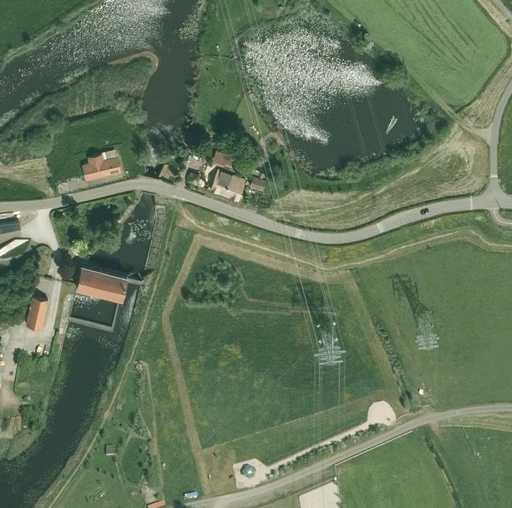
[(215,152),(211,166),(223,170),(228,156),(215,152)]
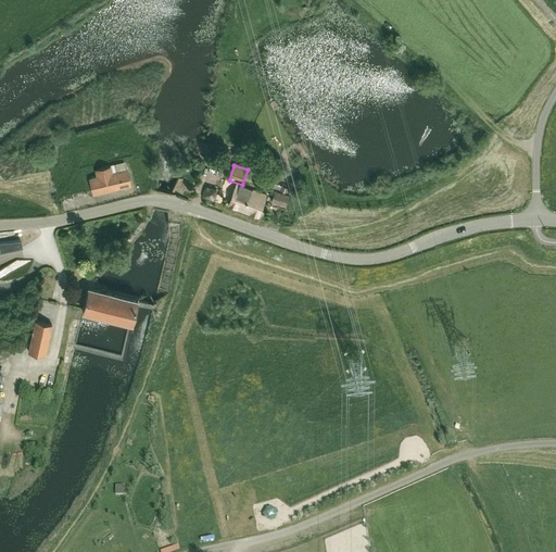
[(89,183),(93,200),(131,190),(127,173),(113,176),(111,171),(96,174),(97,180),(89,183)]
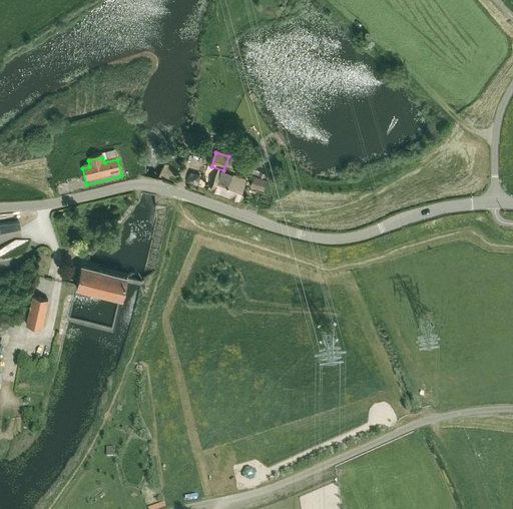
[(244,184),(218,174),(211,192),(237,202),(244,184)]
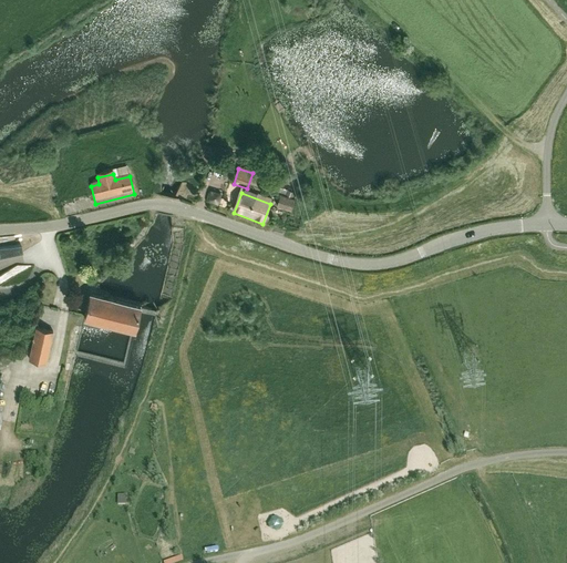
[(220,197),(210,195),(207,205),(217,208),(220,197)]
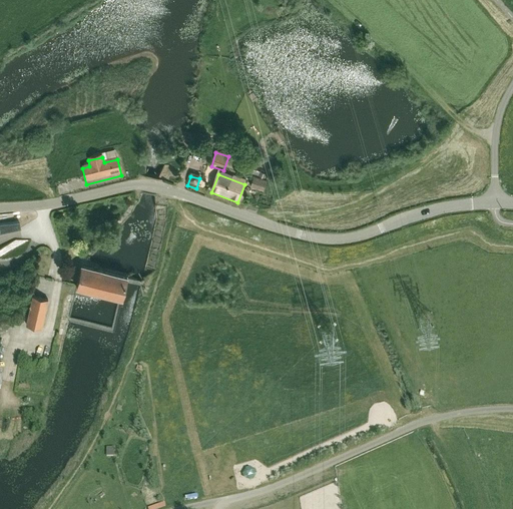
[(253,179),(249,189),(264,193),(267,183),(253,179)]
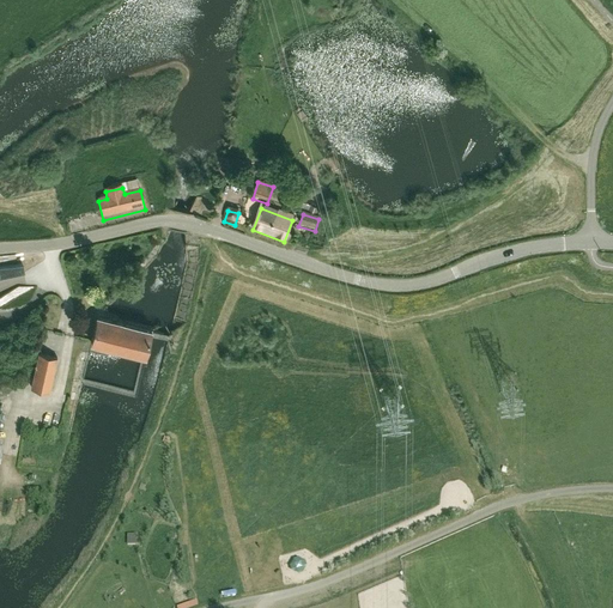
[(101,265),(101,281),(120,281),(120,266),(101,265)]
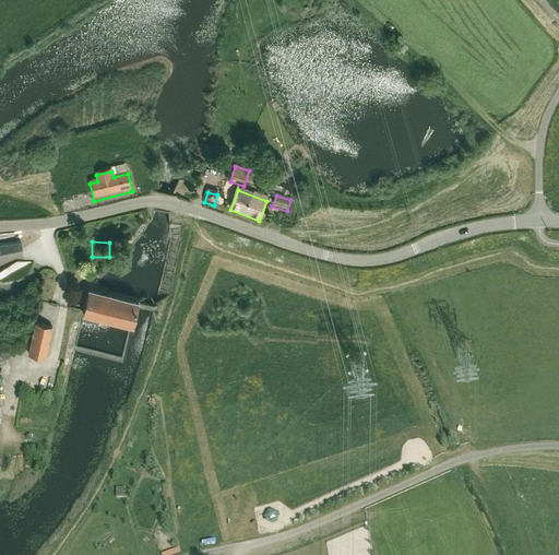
[(0,256),(21,252),(20,245),(0,247),(0,256)]
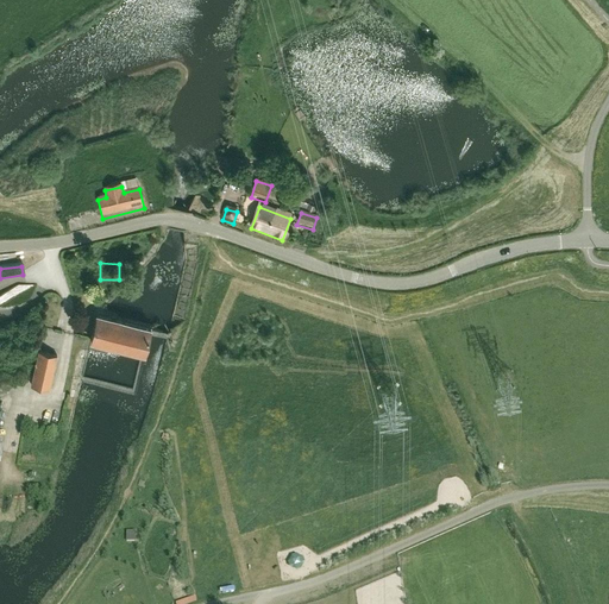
[(18,289),(0,299),(0,309),(36,289),(18,289)]
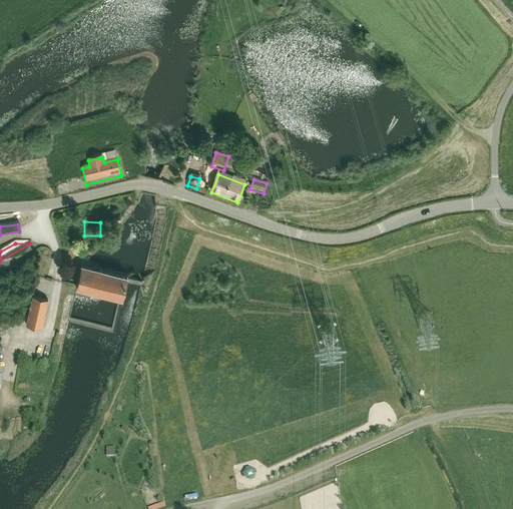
[(46,258),(45,275),(55,275),(56,259),(46,258)]
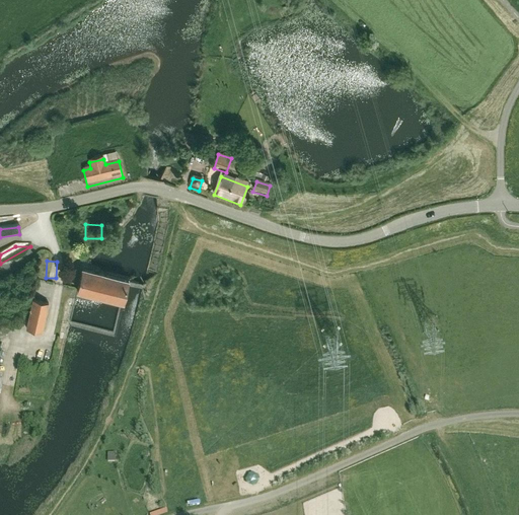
[(82,271),(77,295),(124,306),(130,283),(82,271)]
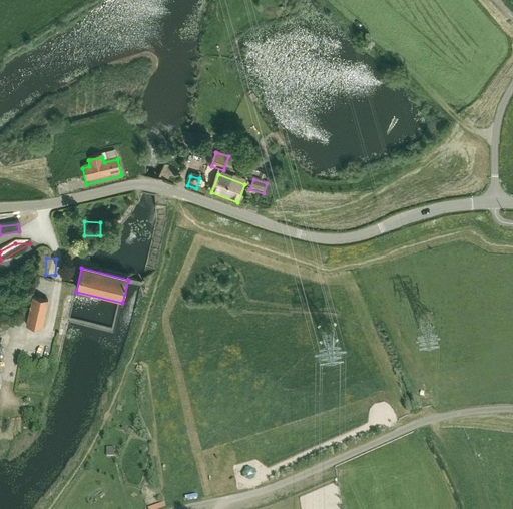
[(25,328),(41,332),(48,304),(32,299),(25,328)]
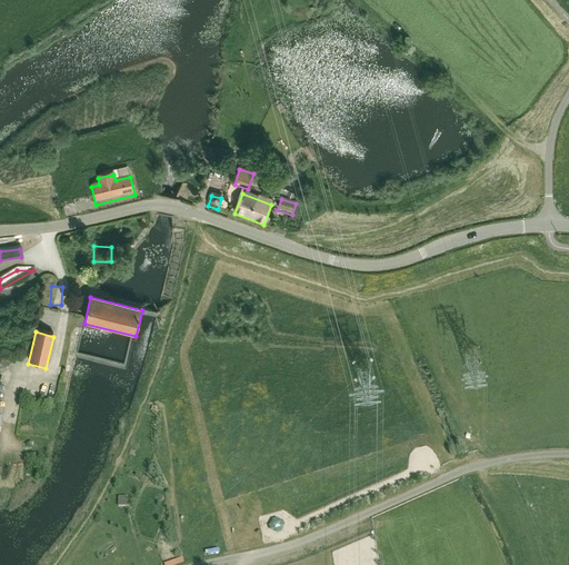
[(309,519),(296,525),(299,533),(312,527),(309,519)]
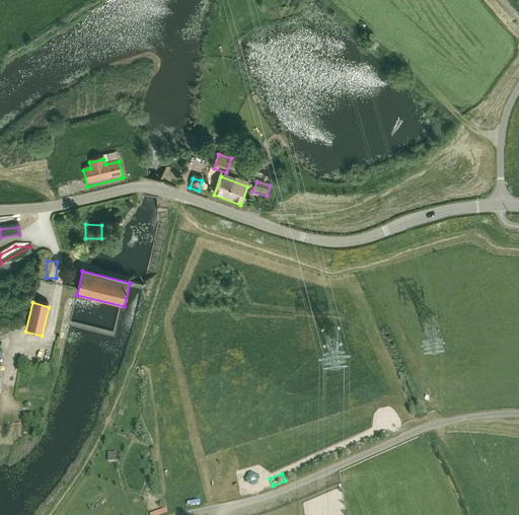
[(313,488),(318,497),(330,491),(325,482),(313,488)]
